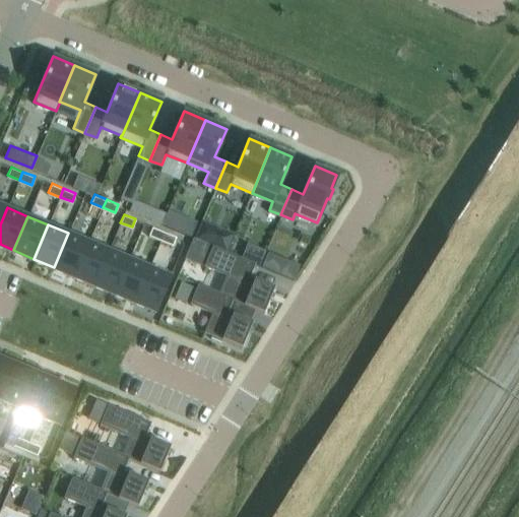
[(152,225),(149,234),(161,239),(165,231),(152,225)]
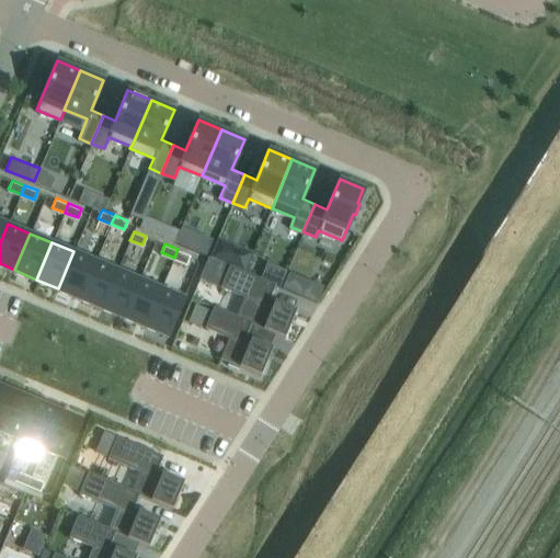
[(178,249),(174,258),(186,263),(191,254),(178,249)]
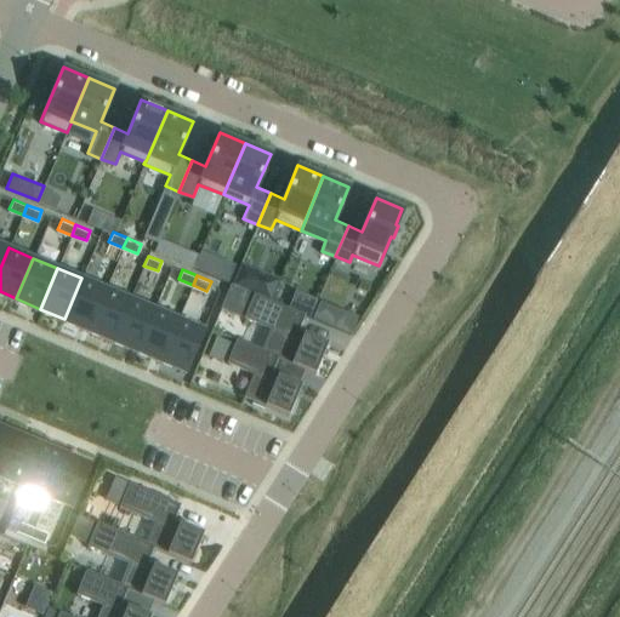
[(81,278),(64,319),(89,329),(106,289),(81,278)]
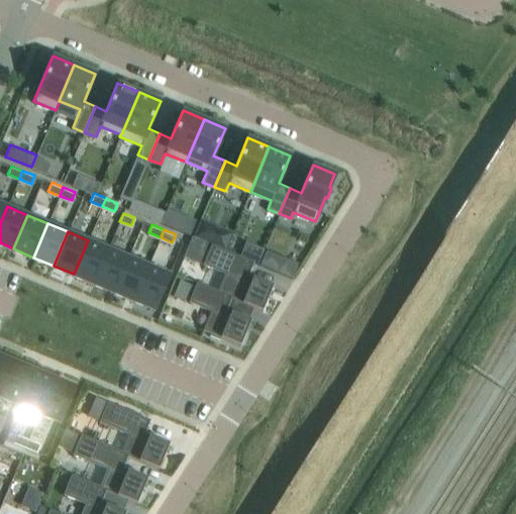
[(193,234),(189,243),(208,251),(212,242),(193,234)]
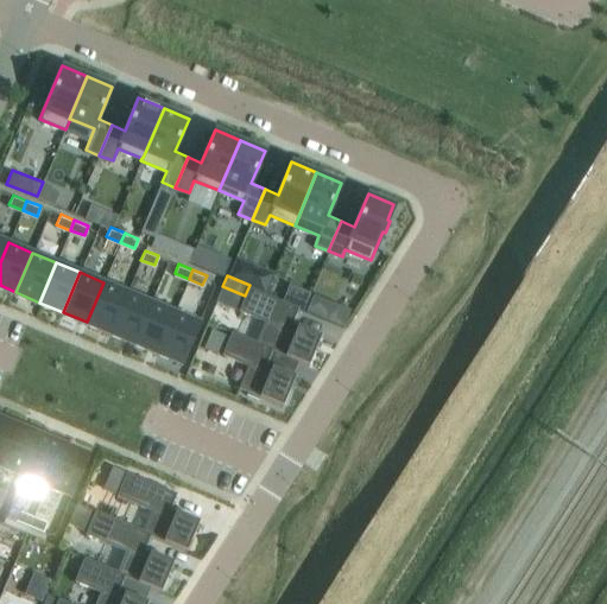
[(103,283),(87,322),(111,332),(127,292),(103,283)]
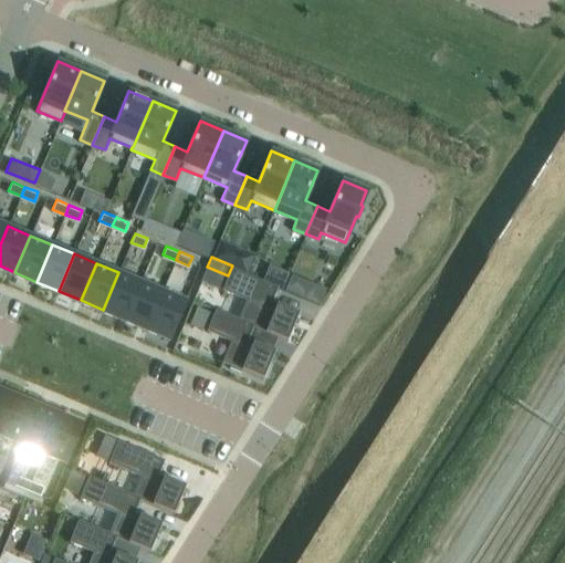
[(228,275),(222,288),(247,298),(239,316),(239,318),(248,321),(254,324),(253,325),(278,335),(288,340),(300,311),(272,300),(279,285),(232,266),(228,275)]
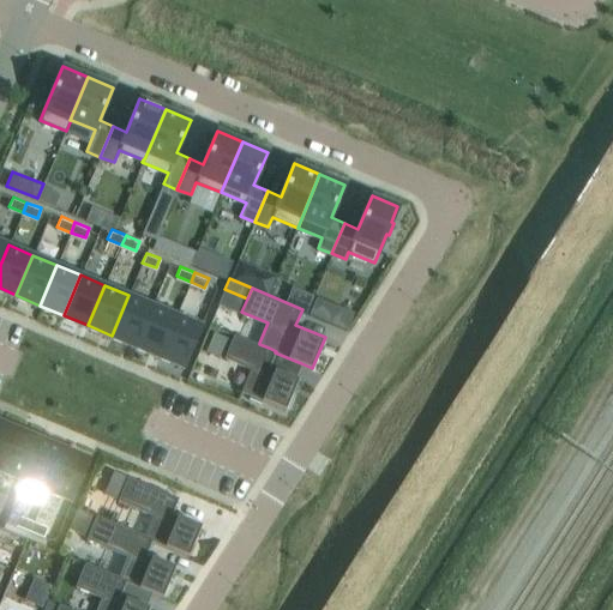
[(128,295),(112,336),(136,345),(152,306),(128,295)]
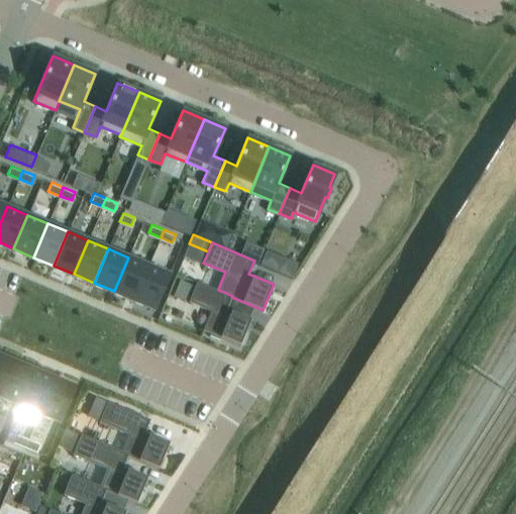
[(128,258),(114,291),(134,300),(148,266),(128,258)]
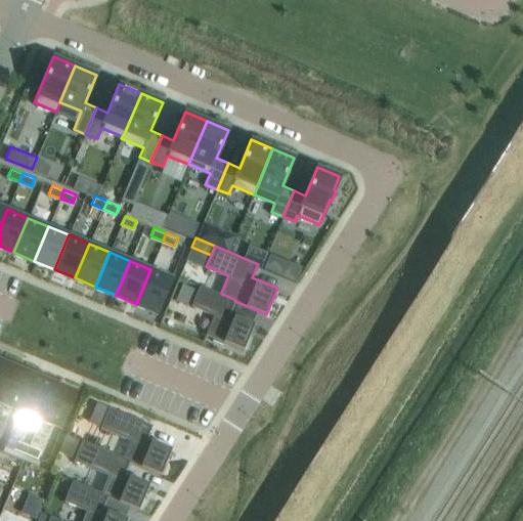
[(150,269),(136,304),(157,312),(172,278),(150,269)]
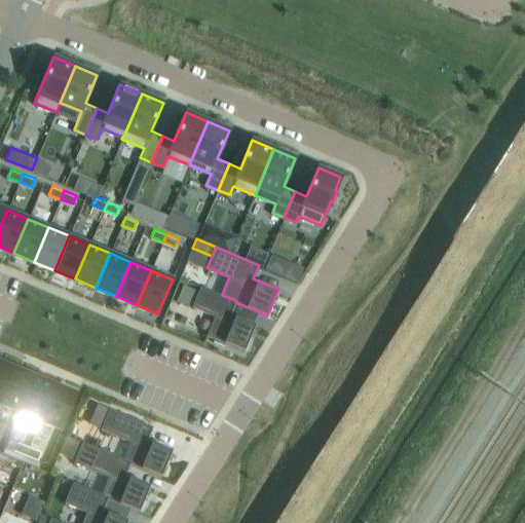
[(184,284),(177,299),(189,304),(196,289),(184,284)]
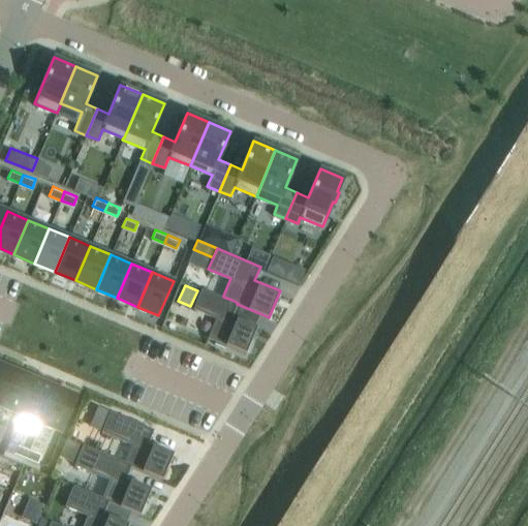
[(202,286),(193,307),(216,317),(208,336),(216,339),(215,342),(225,346),(226,344),(246,352),(257,326),(255,325),(233,315),(237,304),(238,303),(231,300),(223,297),(223,296),(202,286)]
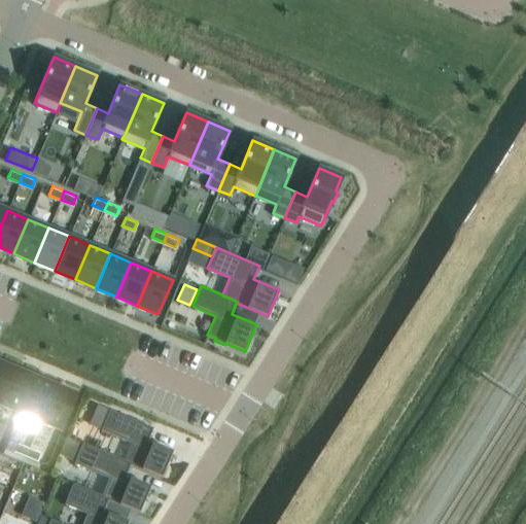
[(14,368),(0,400),(0,403),(21,411),(35,377),(14,368)]
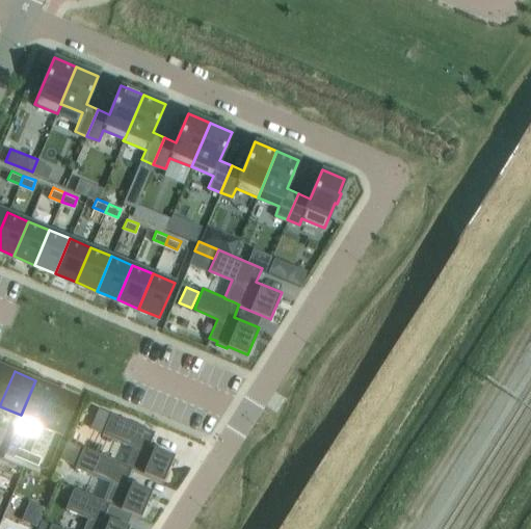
[(35,380),(21,415),(42,424),(56,389),(35,380)]
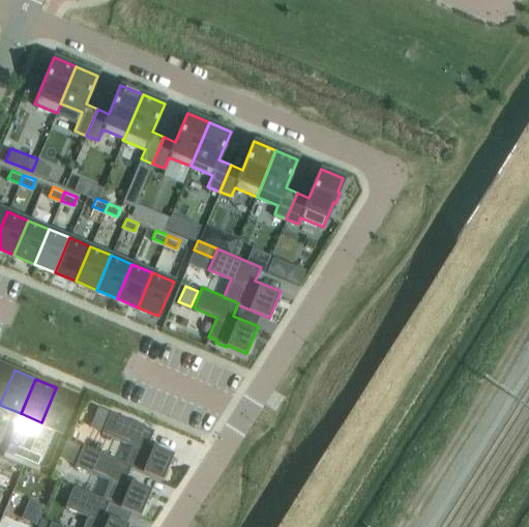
[(56,387),(41,422),(62,431),(77,397),(56,387)]
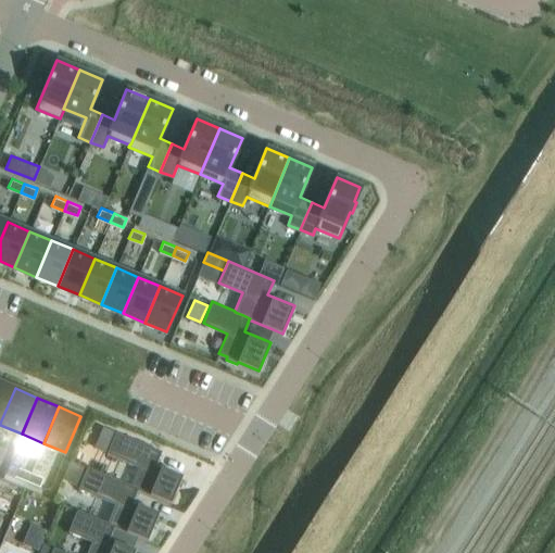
[(104,426),(96,445),(108,451),(106,452),(139,466),(131,485),(138,488),(138,489),(171,503),(183,475),(156,464),(162,450),(116,430),(104,426)]
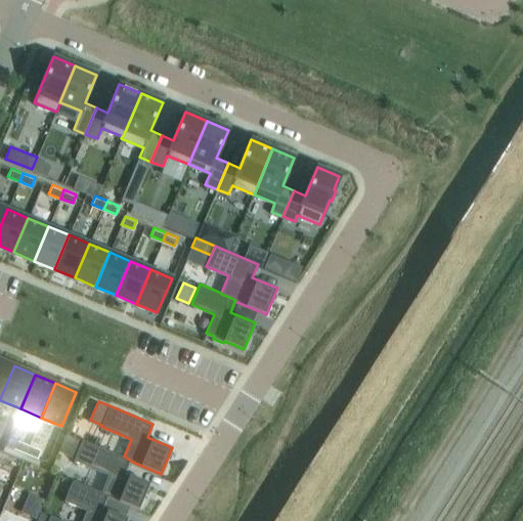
[(17,439),(13,447),(26,452),(29,444),(17,439)]
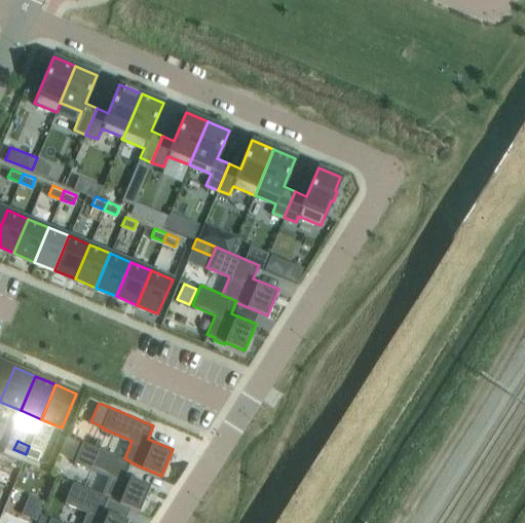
[(75,459),(74,460),(110,476),(103,493),(102,494),(109,496),(108,497),(140,511),(150,485),(125,474),(130,462),(130,461),(124,458),(82,441),(75,459)]
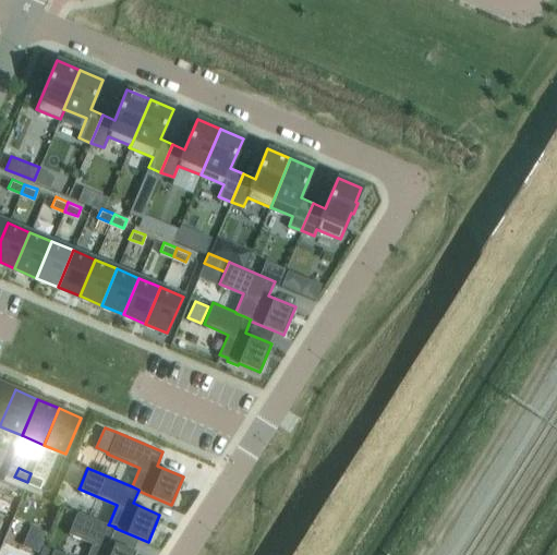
[(31,473),(27,482),(40,487),(44,478),(31,473)]
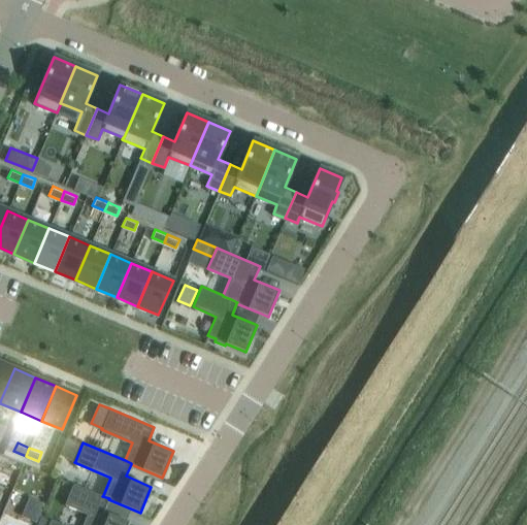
[(73,483),(65,503),(88,513),(83,524),(127,524),(129,522),(103,512),(108,499),(109,498),(102,496),(103,495),(73,483)]
